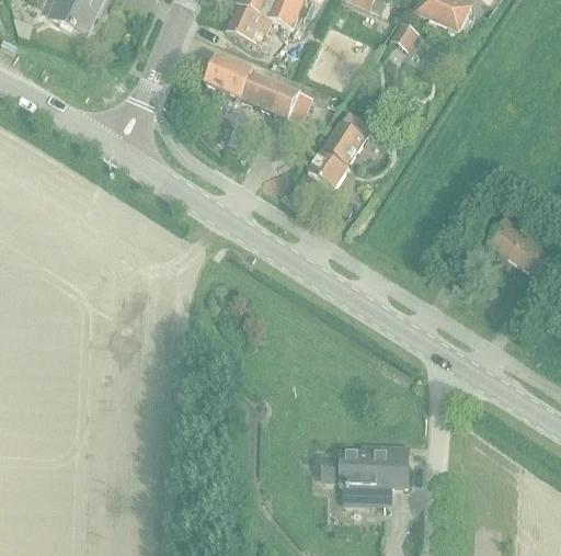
[(57,0),(49,16),(87,34),(102,0),(57,0)]
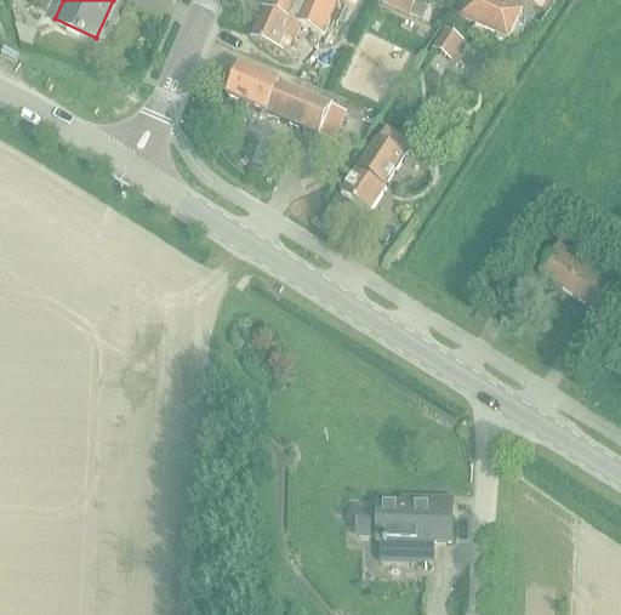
[(301,21),(323,29),(335,0),(265,0),(250,33),(288,49),(301,21)]
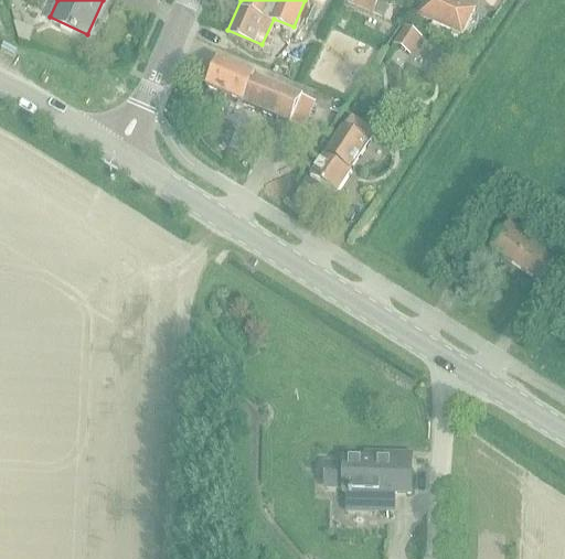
[(354,0),(383,12),(387,1),(385,0),(354,0)]
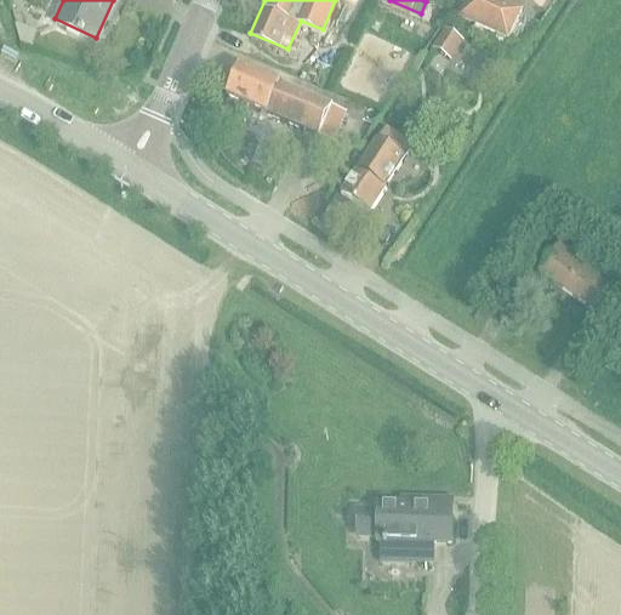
[(466,0),(459,15),(507,38),(520,7),(505,0),(466,0)]
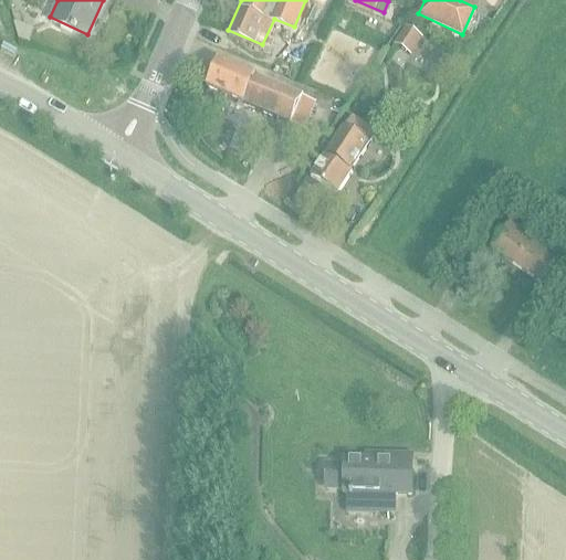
[(39,21),(41,8),(23,6),(22,19),(39,21)]
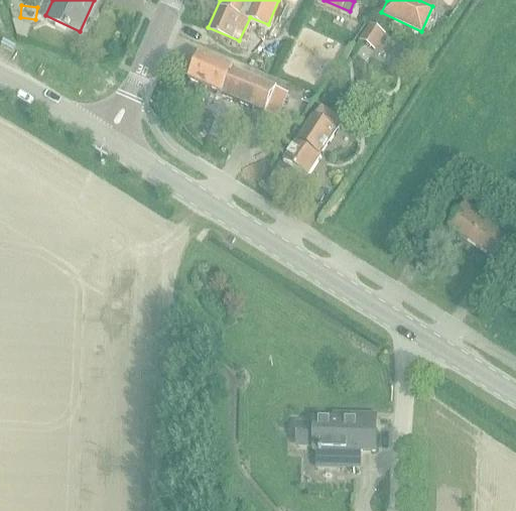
[(381,31),(369,23),(360,36),(365,40),(373,45),(381,31)]
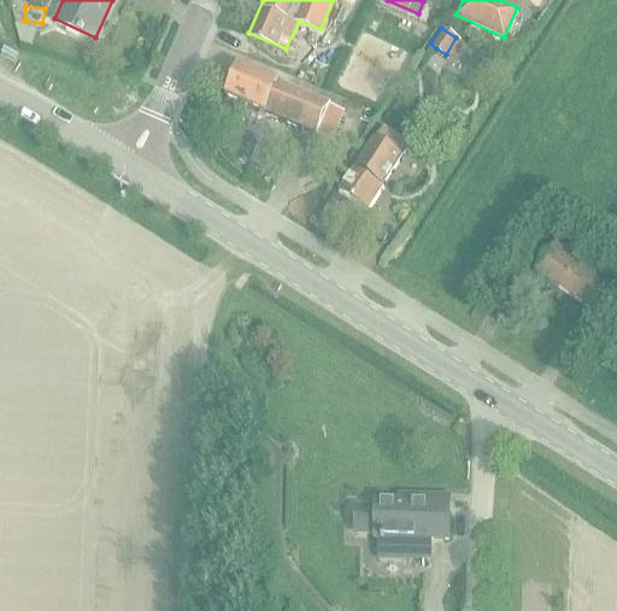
[(224,89),(331,136),(345,107),(236,60),(224,89)]
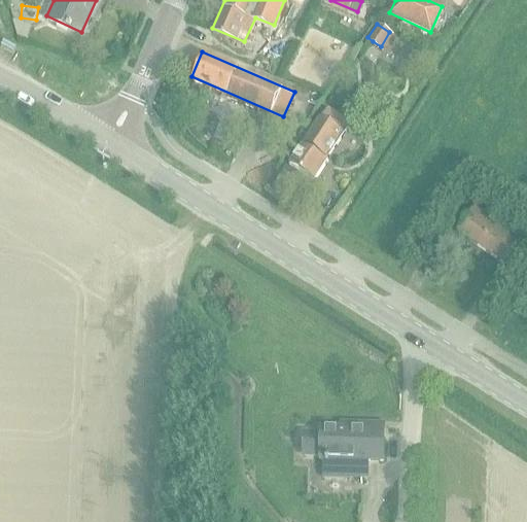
[(303,138),(289,159),(314,175),(327,155),(326,155),(349,120),(325,105),(303,139),(303,138)]
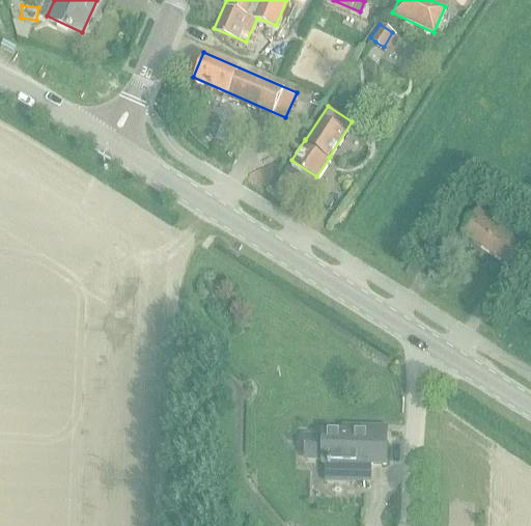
[(459,229),(506,261),(525,234),(478,202),(459,229)]
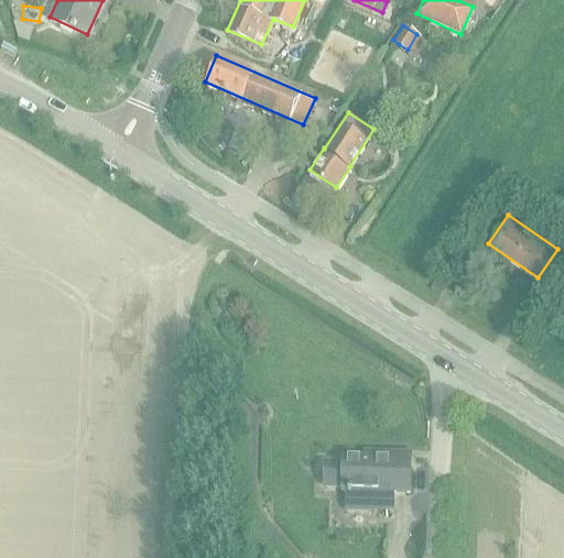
[(343,487),(410,489),(410,451),(372,450),(372,457),(343,456),(343,487)]
